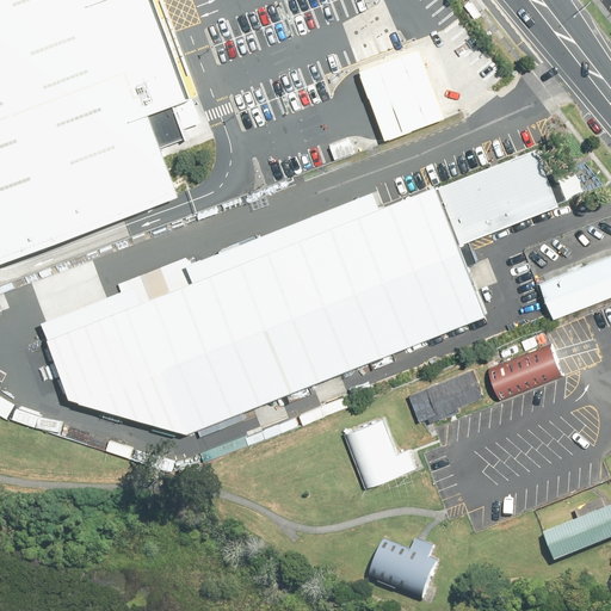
[(0,0),(0,266),(181,201),(179,195),(168,158),(166,152),(155,117),(193,103),(154,0),(0,0)]
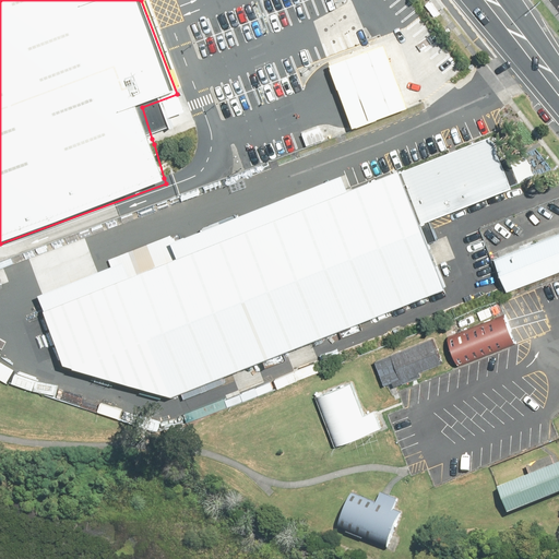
[(341,94),(354,132),(411,111),(411,110),(396,72),(388,47),(331,67),(341,94)]
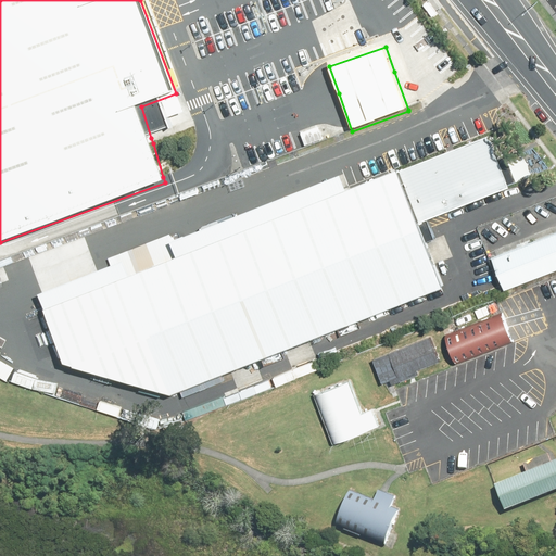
[(420,220),(507,190),(484,137),(43,308),(63,366),(166,394),(443,288),(420,220)]
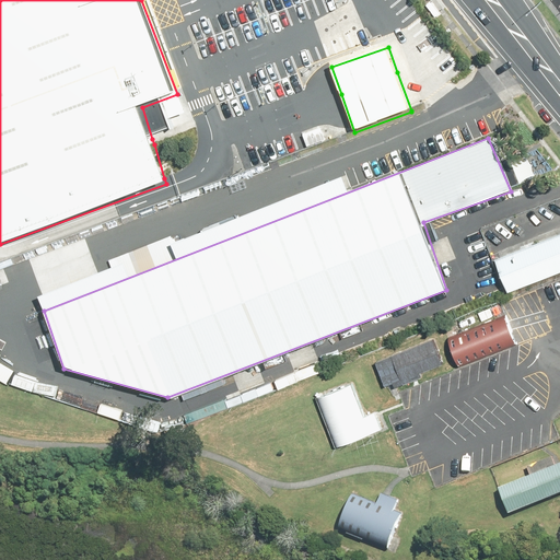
[(511,293),(559,273),(559,236),(498,259),(511,293)]
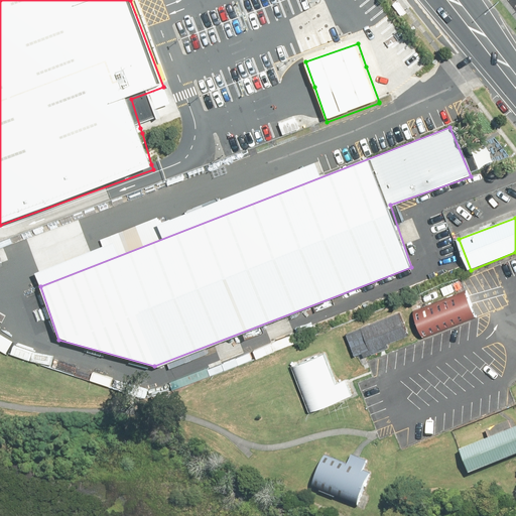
[(466,290),(414,311),(425,338),(477,316),(474,308),(472,304),(470,299),(466,290)]
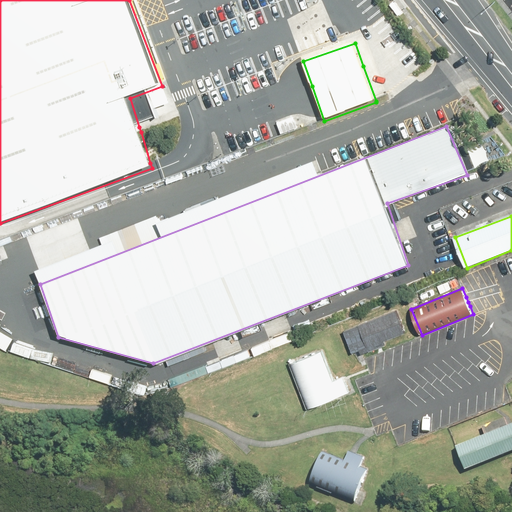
[(398,311),(345,331),(353,353),(362,350),(363,353),(386,344),(385,341),(406,333),(398,311)]
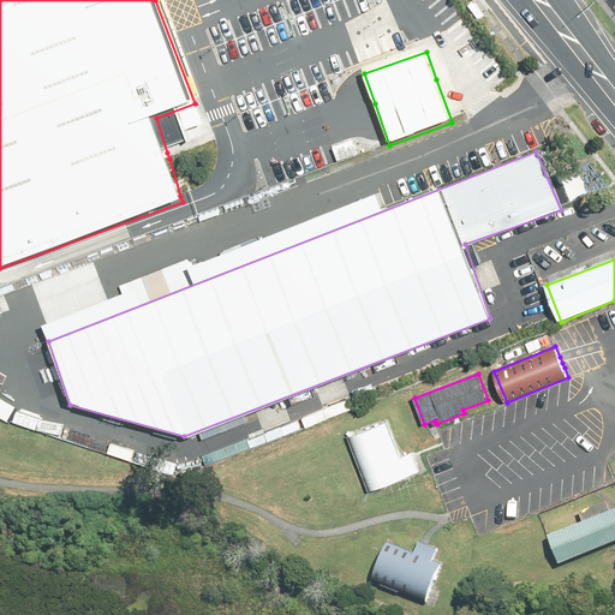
[(388,421),(350,436),(371,490),(422,470),(415,452),(402,457),(388,421)]
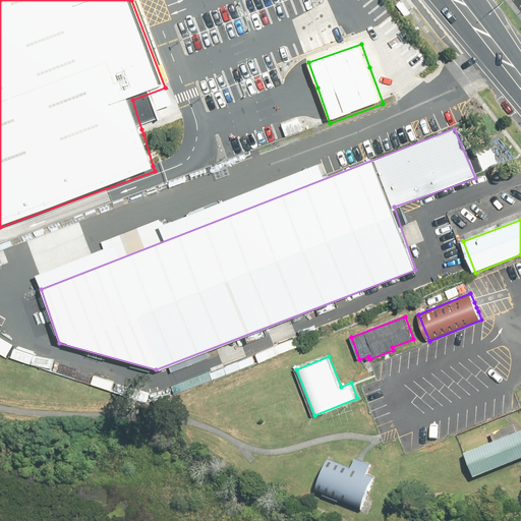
[(520,432),(465,455),(475,479),(520,460),(520,432)]
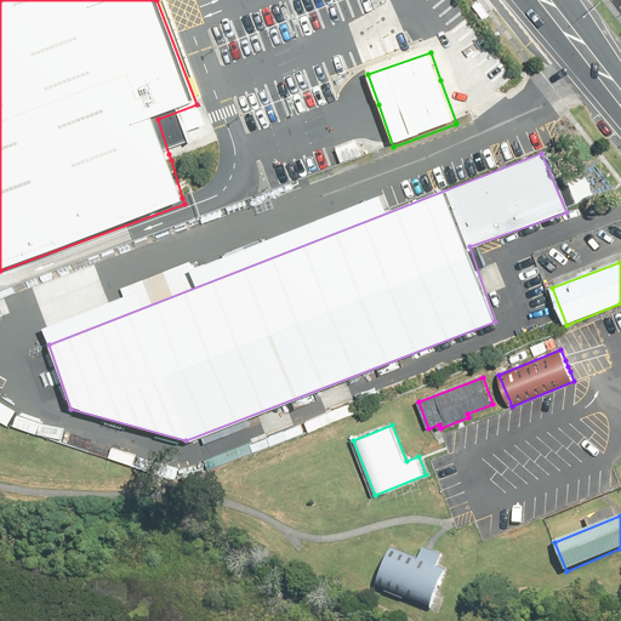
[(394,547),(376,587),(432,610),(449,571),(438,567),(444,556),(425,547),(420,558),(394,547)]
